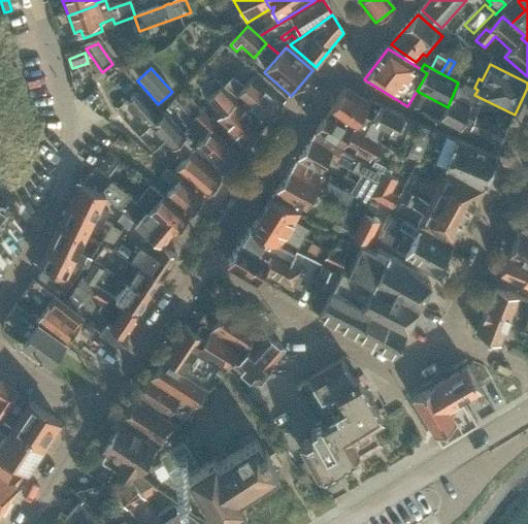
[(244,89),(233,79),(225,89),(236,99),(237,98),(244,104),(241,108),(263,130),(283,106),(252,80),(244,89)]
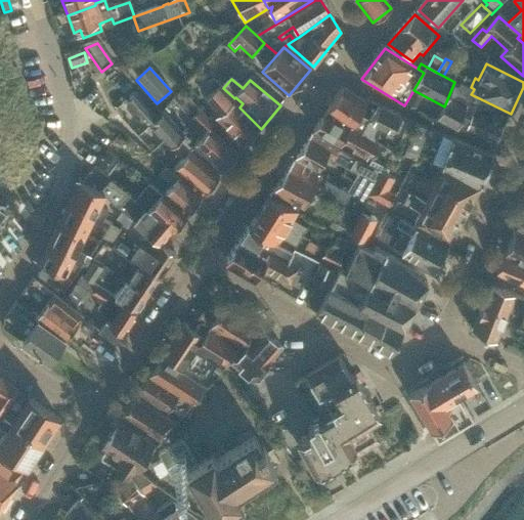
[(454,82),(444,106),(438,120),(456,129),(462,118),(466,109),(472,96),(471,96),(471,94),(473,91),(454,82)]
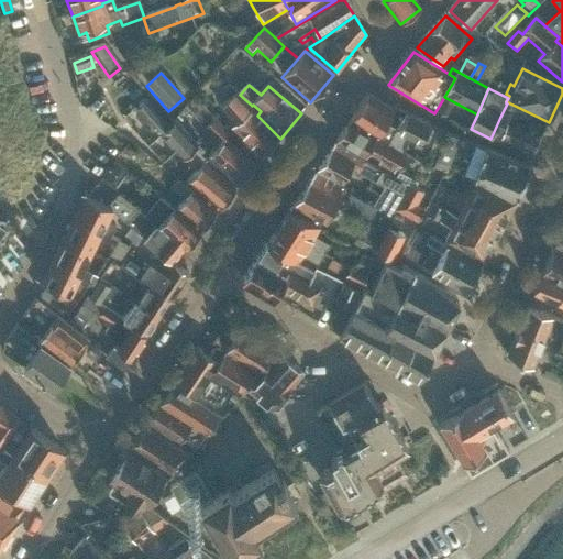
[(236,94),(220,109),(234,124),(231,128),(262,160),(279,140),(236,94)]
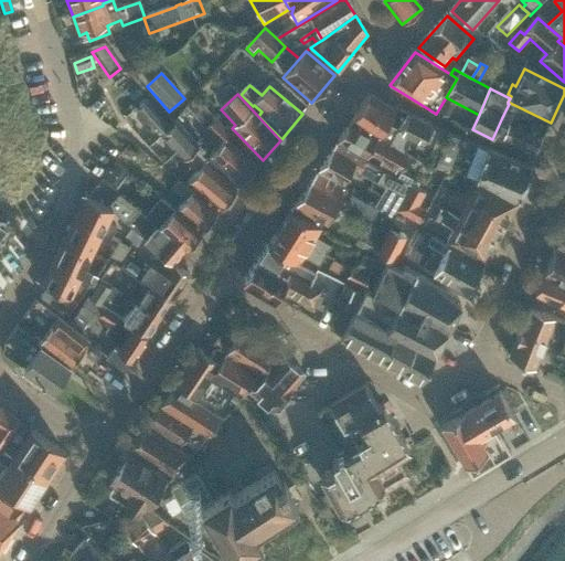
[(391,149),(400,133),(387,125),(395,114),(369,96),(349,126),(391,149)]
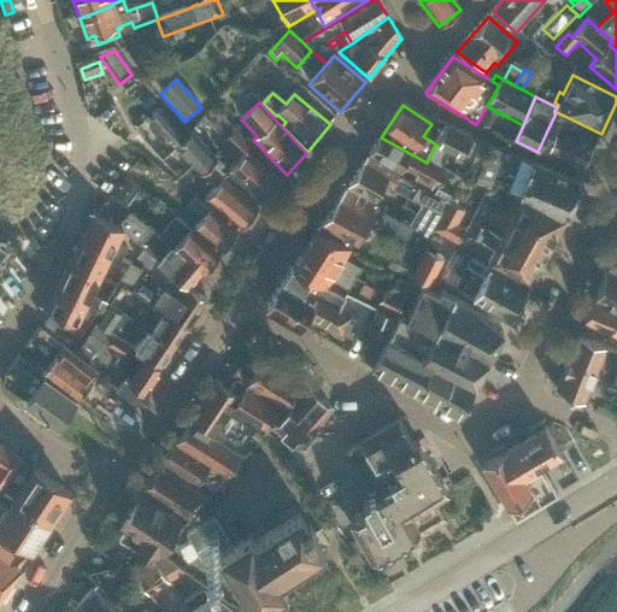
[(252,146),(213,109),(201,121),(241,159),(230,172),(264,201),(280,182),(246,153),(252,146)]
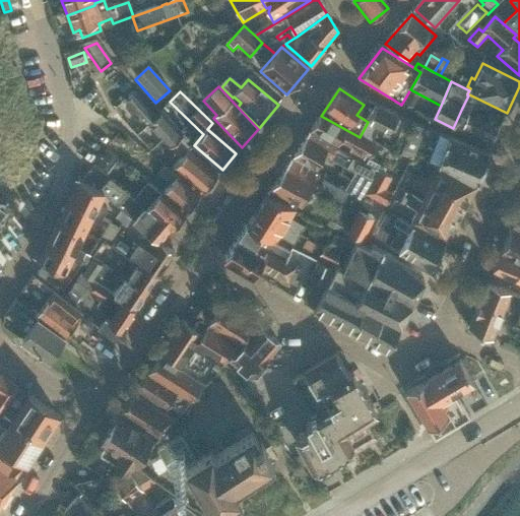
[(411,109),(418,99),(409,92),(402,104),(411,109)]
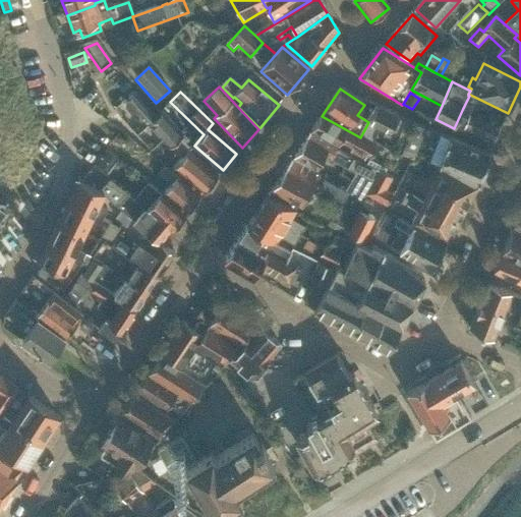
[(204,194),(218,177),(188,153),(190,150),(185,145),(188,141),(184,136),(162,113),(156,119),(131,98),(126,104),(127,105),(125,107),(125,111),(135,121),(138,122),(141,125),(143,122),(149,127),(149,128),(169,147),(182,159),(173,169),(204,194)]
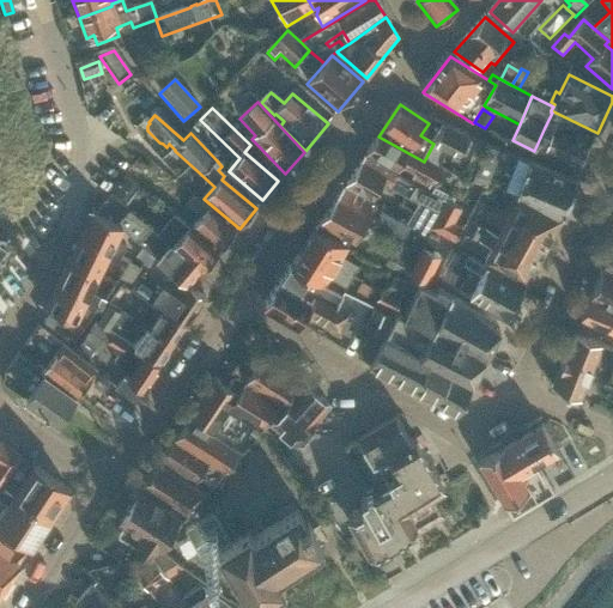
[(424,162),(437,170),(447,152),(460,158),(468,139),(442,126),(434,144),(424,162)]
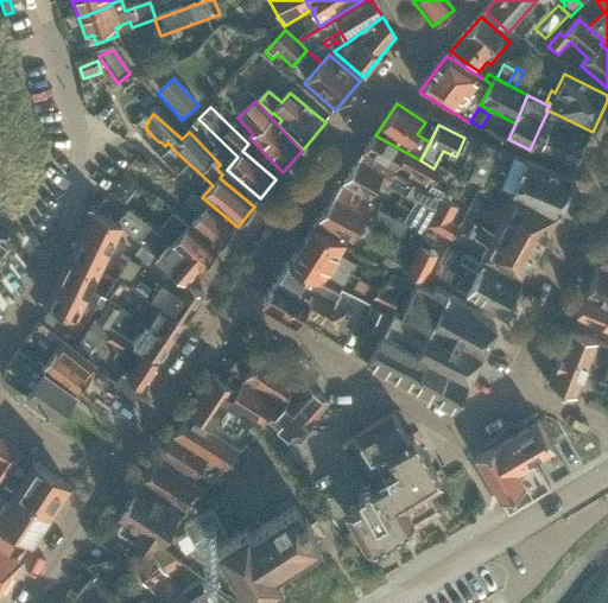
[(439,171),(434,169),(420,160),(375,135),(363,154),(394,172),(397,167),(411,175),(409,181),(425,190),(428,185),(431,188),(439,171)]
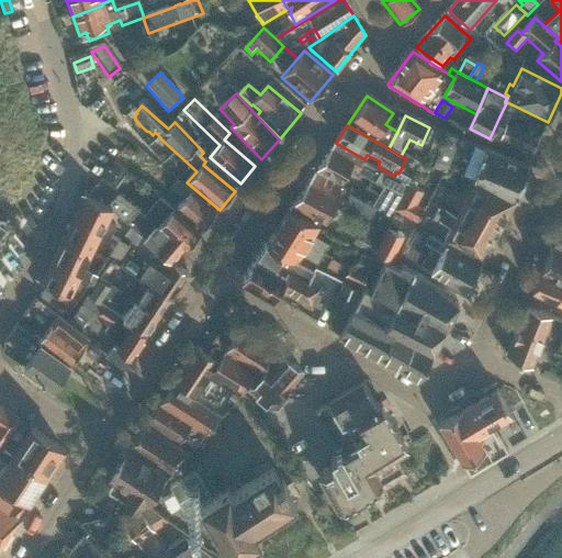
[(532,155),(539,141),(505,127),(499,141),(532,155)]
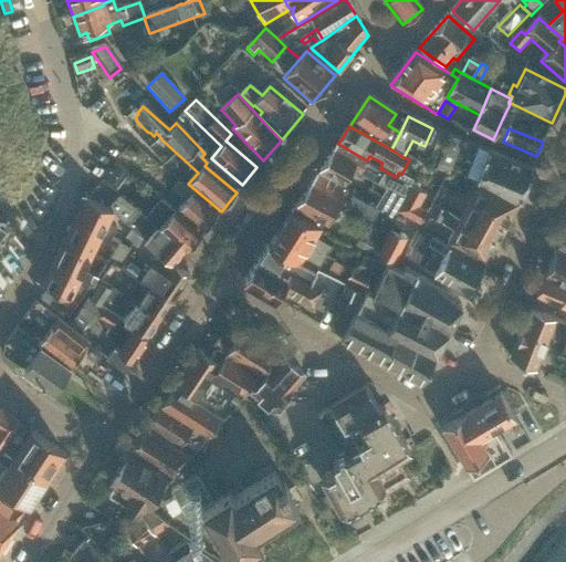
[(438,153),(443,137),(435,134),(429,149),(438,153)]
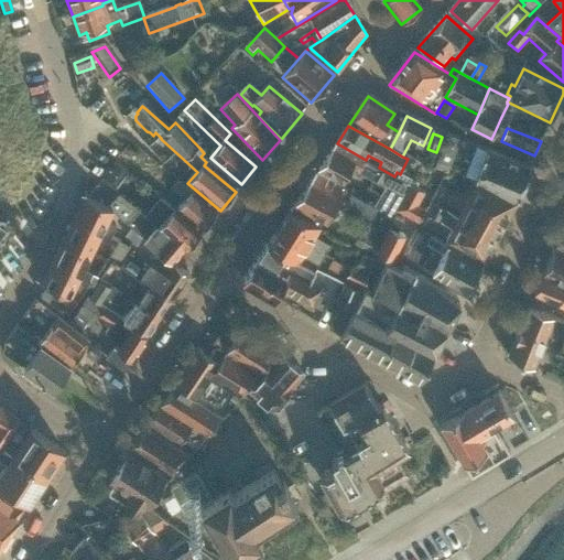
[(437,164),(451,170),(462,142),(447,137),(437,164)]
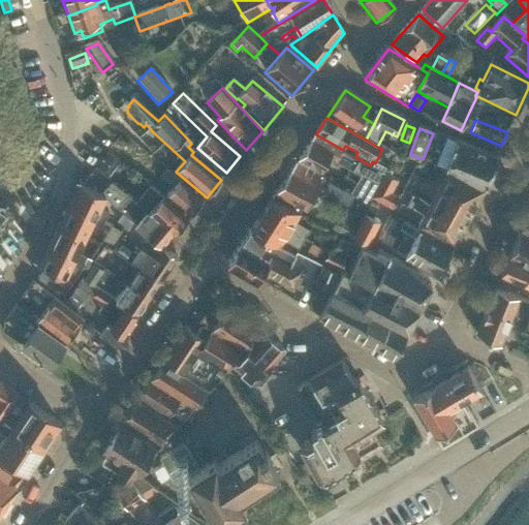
[(359,163),(314,137),(299,161),(321,175),(333,158),(339,162),(337,164),(353,175),(359,178),(352,191),(371,202),(371,198),(384,176),(381,175),(359,163)]
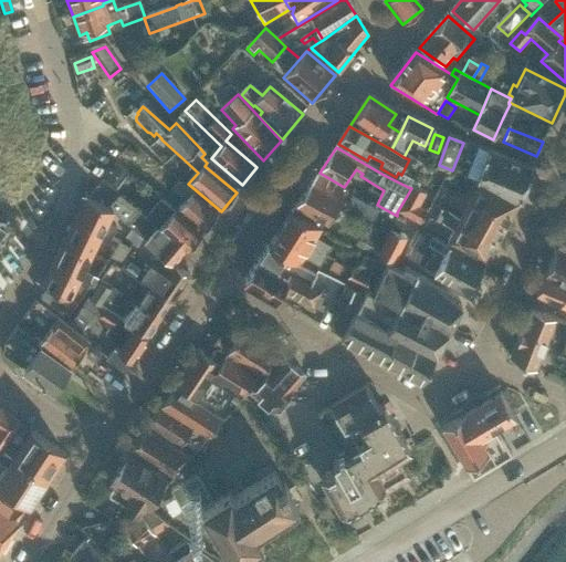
[(477,184),(517,206),(532,172),(489,153),(489,154),(478,149),(465,179),(475,183),(477,184)]
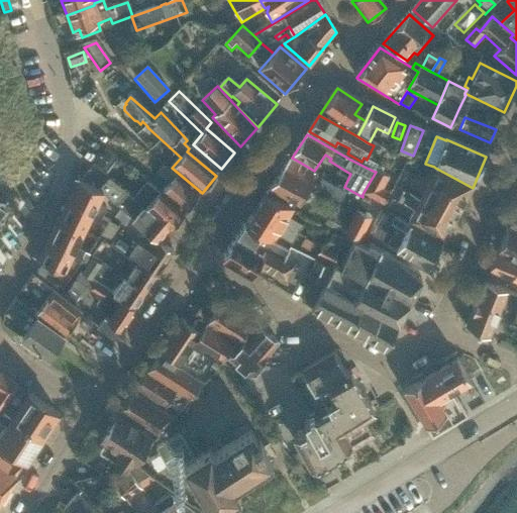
[(105,150),(93,167),(104,176),(116,160),(105,150)]
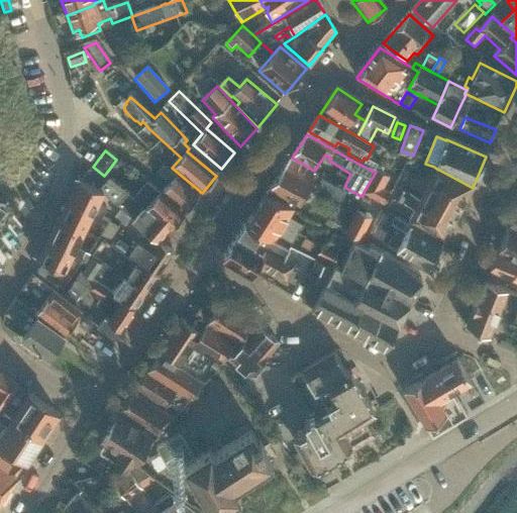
[(313,175),(289,161),(276,180),(270,189),(270,190),(299,206),(317,177),(313,175)]
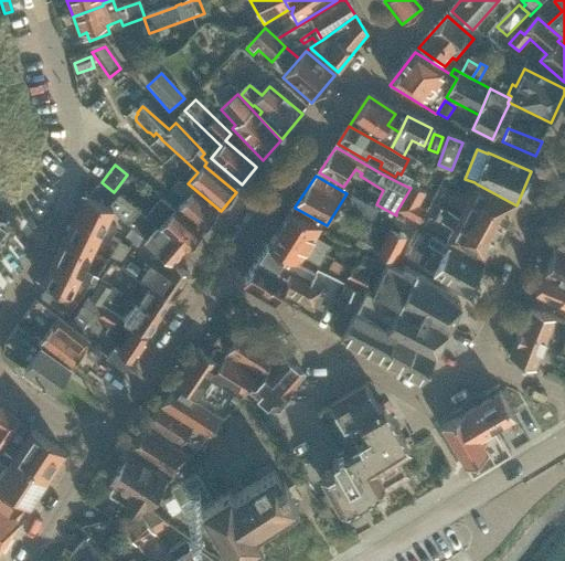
[(217,214),(185,188),(179,182),(171,191),(181,198),(182,197),(187,200),(178,211),(203,232),(217,214)]
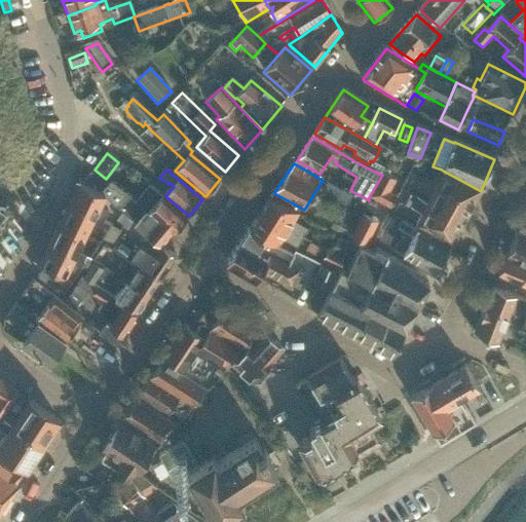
[(472,209),(481,191),(443,171),(442,170),(437,179),(441,181),(437,189),(472,209)]
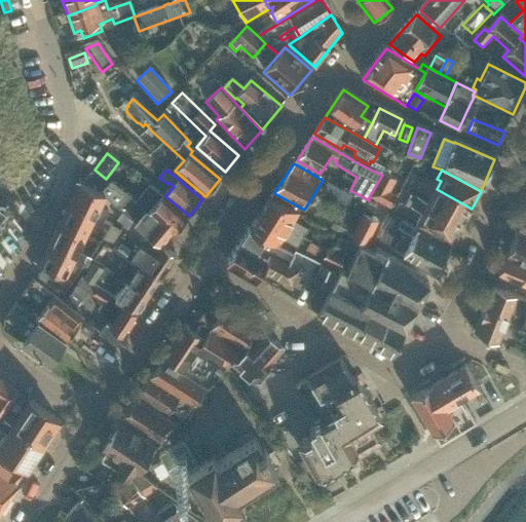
[(382,175),(369,197),(390,210),(397,198),(387,194),(395,181),(382,175)]
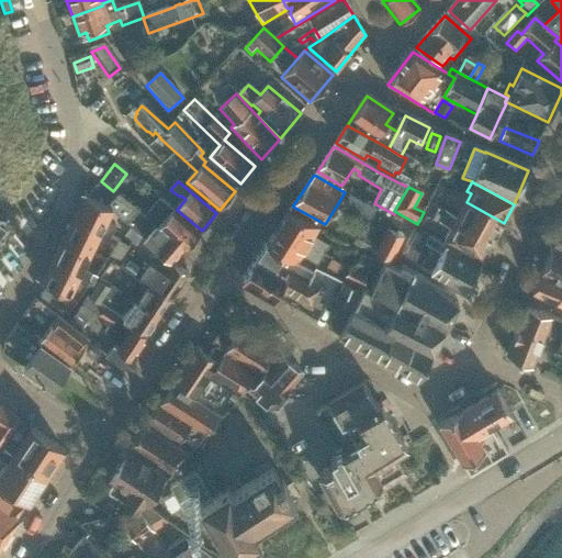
[(183,252),(157,229),(156,227),(150,233),(133,219),(138,212),(120,196),(108,210),(113,212),(131,229),(144,238),(145,240),(160,257),(172,265),(183,252)]
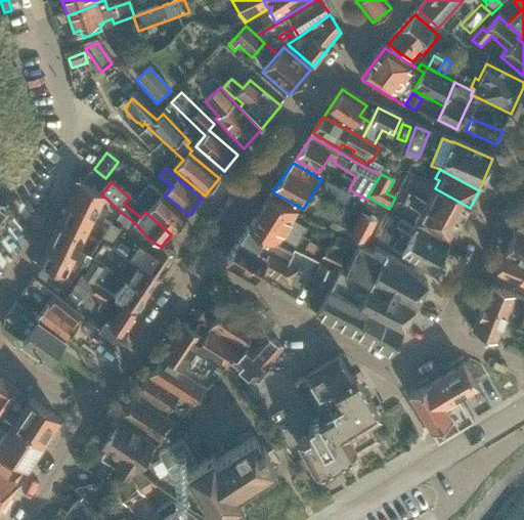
[(349,189),(346,193),(325,183),(320,191),(333,198),(332,199),(349,208),(341,221),(334,218),(330,226),(349,236),(360,213),(367,200),(349,189)]
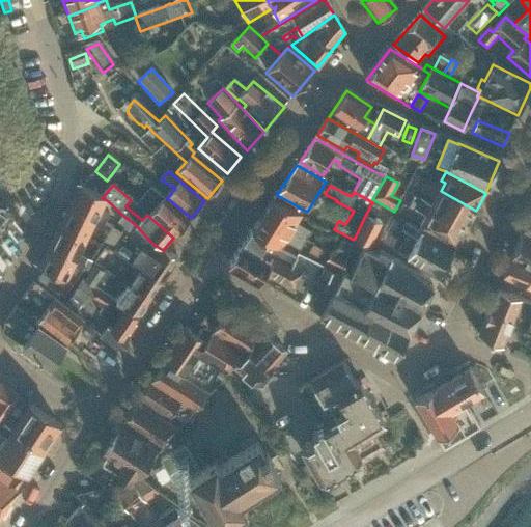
[(70,209),(105,225),(108,220),(100,216),(107,200),(102,198),(80,188),(70,209)]
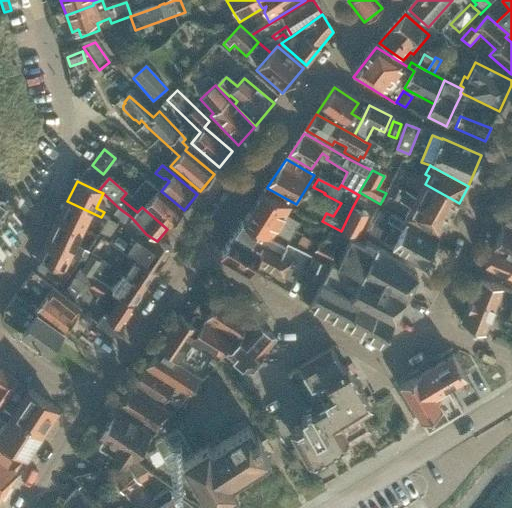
[(143,208),(167,229),(182,213),(156,191),(146,182),(132,199),(143,208)]
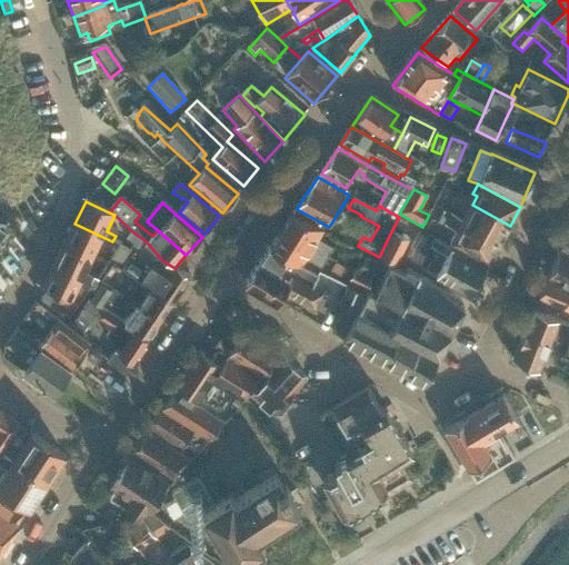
[(510,226),(472,205),(468,204),(462,214),(467,216),(462,222),(500,244),(510,226)]
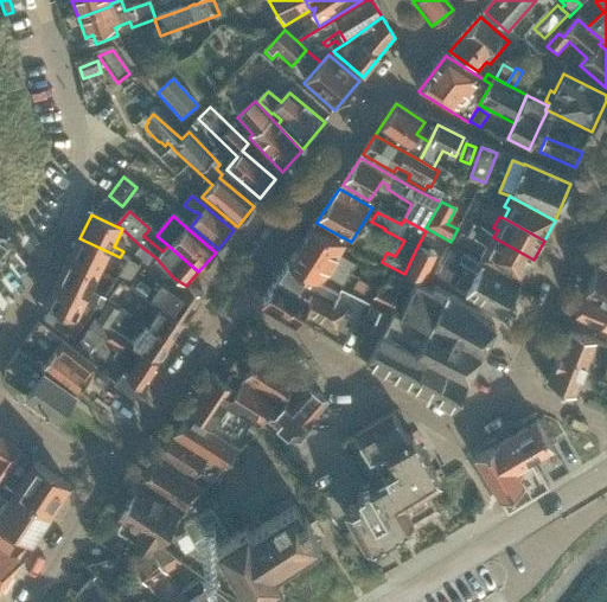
[(460,235),(473,241),(479,230),(466,224),(460,235)]
